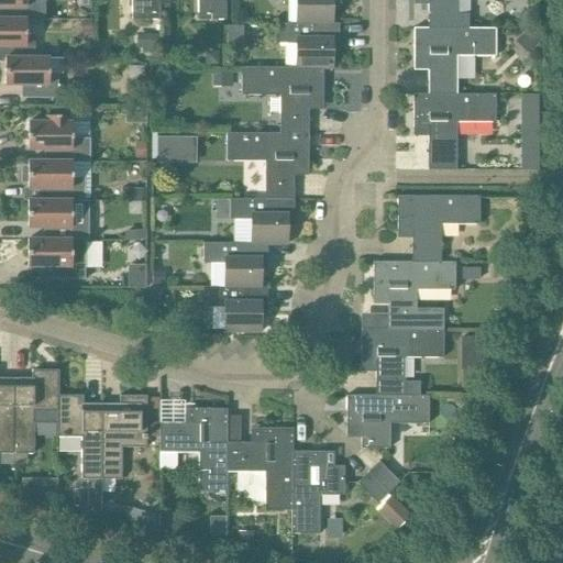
[(0,0),(0,6),(6,7),(6,19),(26,20),(44,21),(45,1),(43,0),(0,0)]
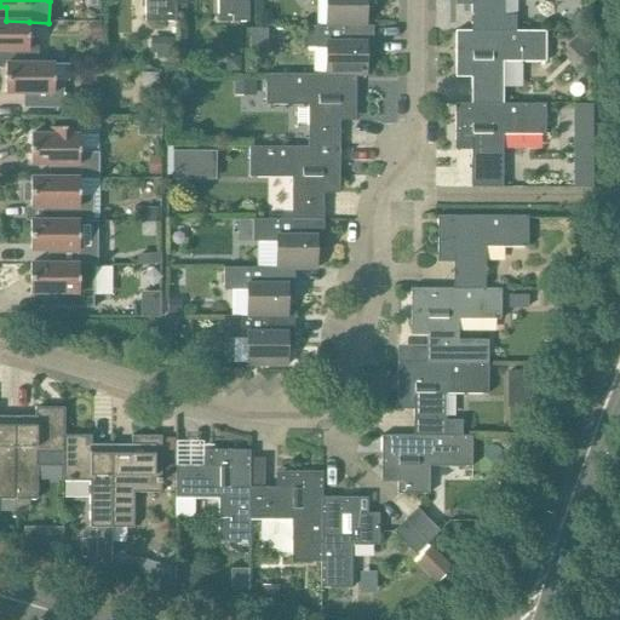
[(145,0),(147,21),(177,21),(176,0),(145,0)]
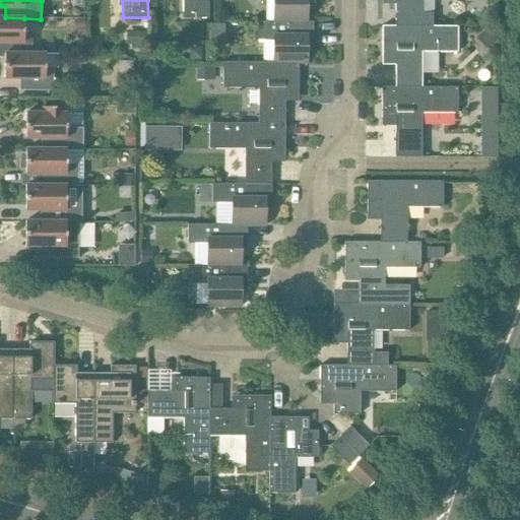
[(183,0),(183,17),(209,18),(209,0),(183,0)]
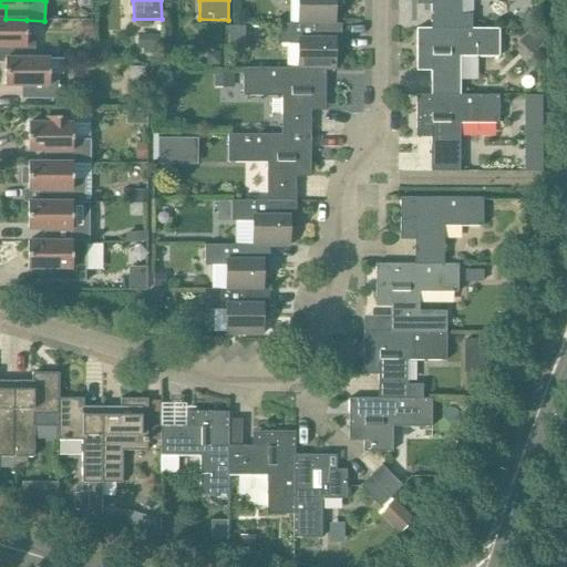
[(334,23),(334,4),(341,4),(341,0),(299,0),(299,22),(299,23),(334,23)]
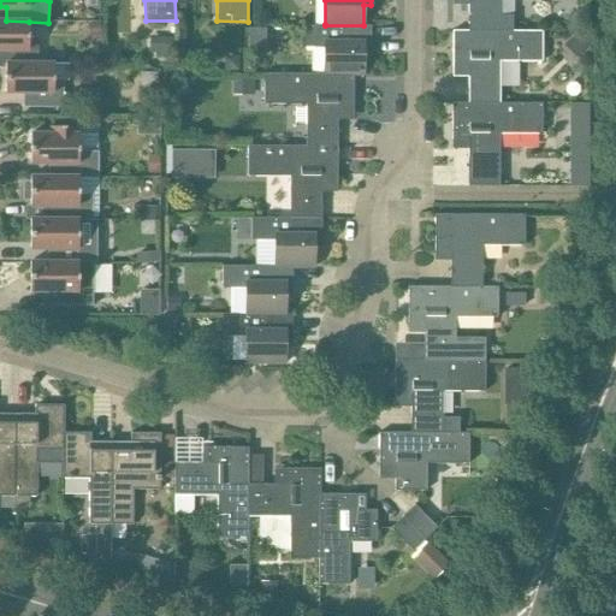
[(468,0),(468,30),(501,30),(514,30),(514,16),(501,16),(499,0),(468,0)]
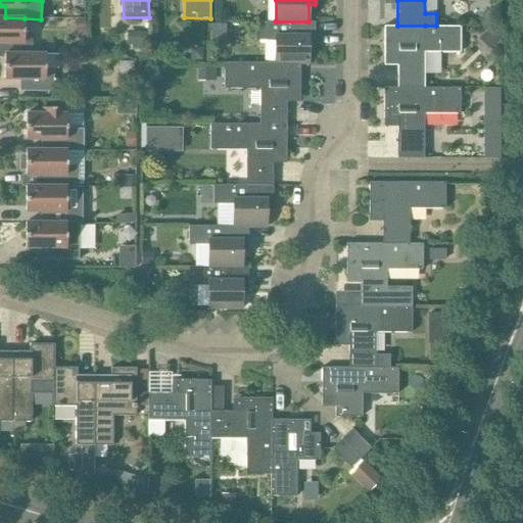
[(0,41),(4,42),(4,54),(33,54),(33,33),(25,33),(25,18),(5,17),(0,16),(0,41)]
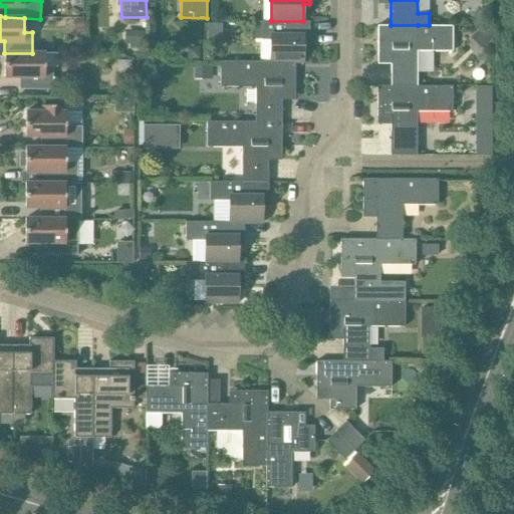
[(309,21),(303,21),(271,21),(271,20),(251,20),(251,39),(272,39),(272,61),(272,62),(295,62),(303,62),(303,44),(309,44),(309,21)]
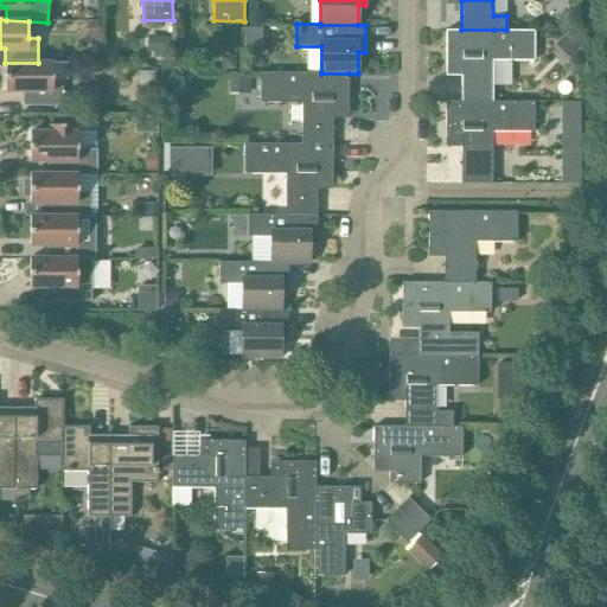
[(535,30),(506,30),(493,30),(461,30),(446,30),(446,65),(461,65),(461,101),(493,102),(493,101),(493,59),(535,59),(535,30)]
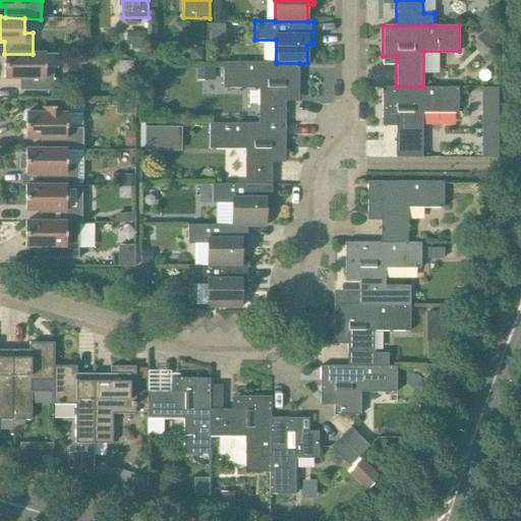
[(147,32),(127,32),(127,46),(131,46),(131,49),(146,50),(147,32)]
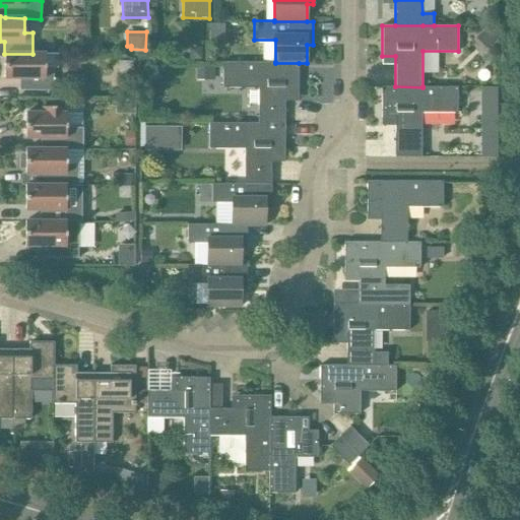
[(33,54),(4,54),(4,78),(25,78),(25,90),(53,91),(54,68),(59,69),(59,54),(33,54)]
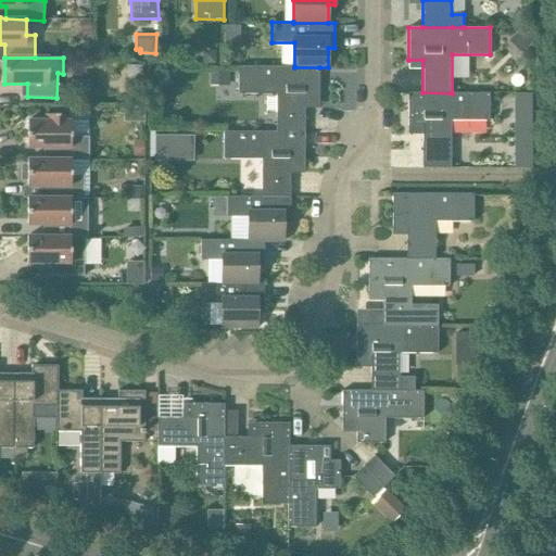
[(319,100),(319,67),(294,67),(294,66),(239,66),(239,93),(276,93),(276,130),(276,131),(305,131),(305,100),(319,100)]
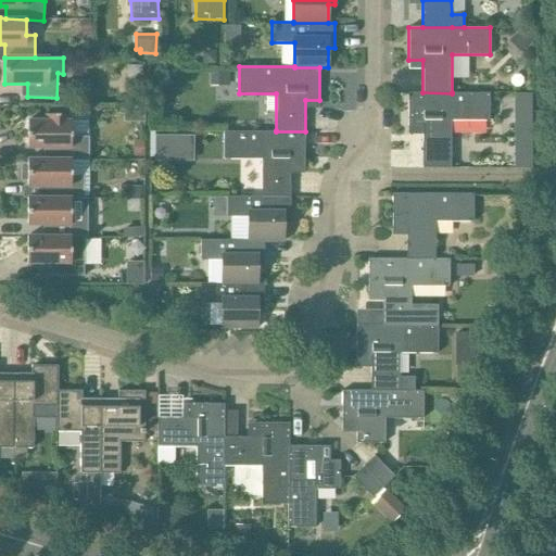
[(422,92),(408,92),(408,125),(422,125),(422,167),(452,167),(452,121),(490,121),(490,92),(452,92),(452,93),(422,92)]
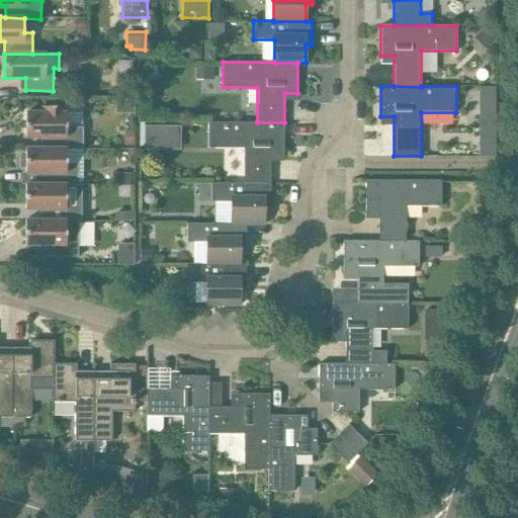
[(481,86),(481,137),(496,137),(496,86),(481,86)]
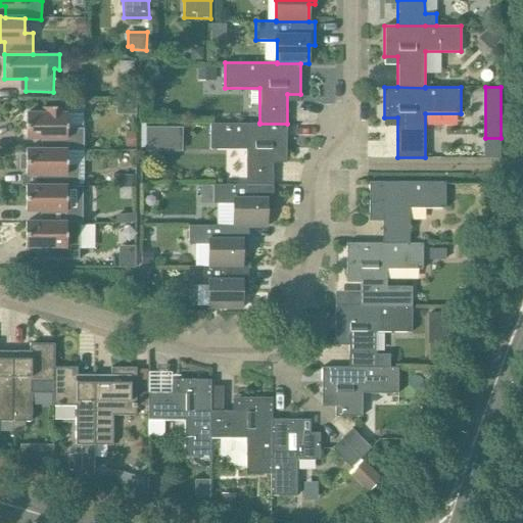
[(47,138),(47,149),(47,150),(67,150),(84,150),(84,128),(67,128),(67,113),(65,113),(65,107),(44,107),(44,113),(27,112),(26,138),(47,138)]
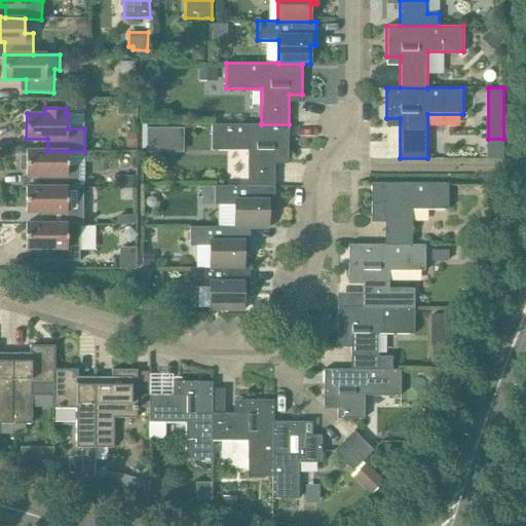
[(289,156),(289,124),(261,124),(261,123),(212,123),(212,150),(248,150),(248,185),(248,186),(275,186),(275,156),(289,156)]
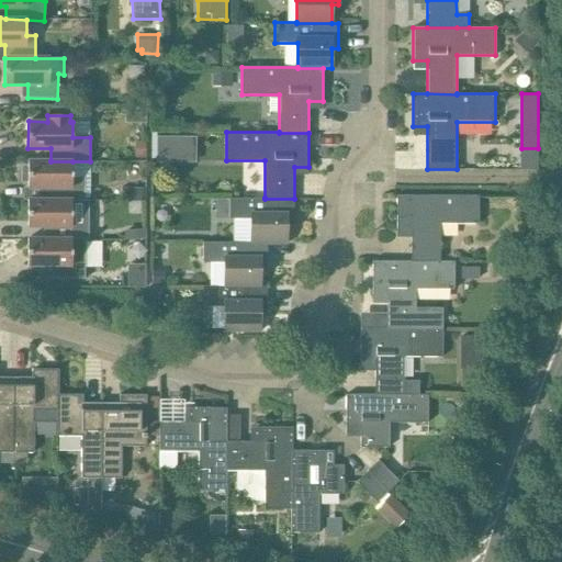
[(156,136),(156,161),(194,161),(194,136),(156,136)]
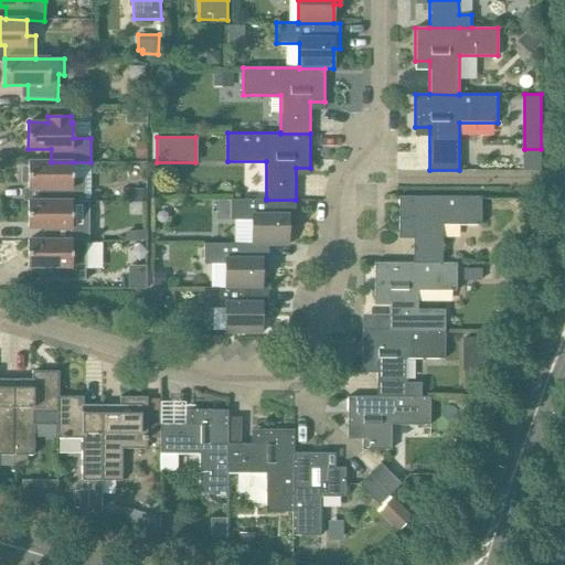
[(51,188),(51,201),(51,202),(73,201),(73,202),(86,202),(86,177),(73,177),(73,162),(51,162),(51,161),(28,161),(28,167),(22,167),(22,184),(28,184),(28,188),(51,188)]
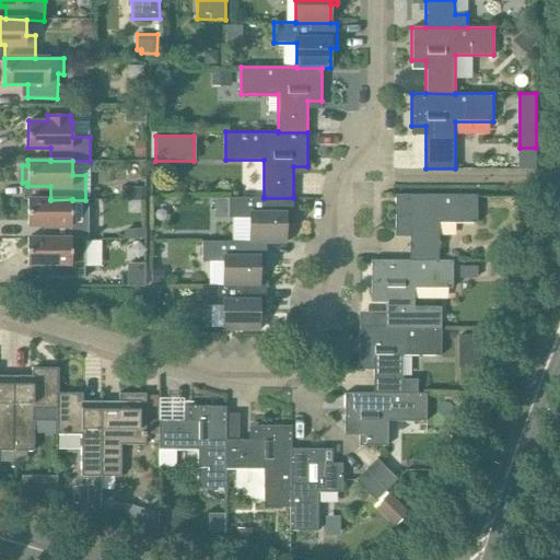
[(146,187),(131,187),(131,197),(147,198),(146,187)]
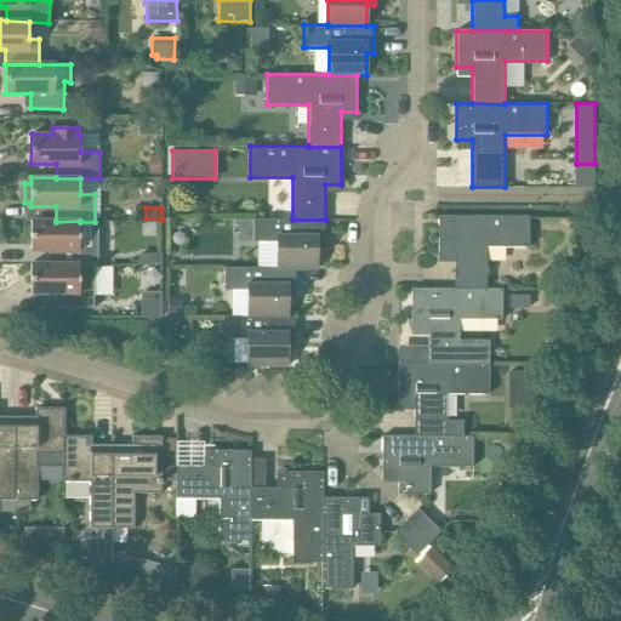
[(486,289),(486,246),(529,246),(529,216),(439,215),(439,252),(455,252),(455,288),(455,289),(486,289)]
